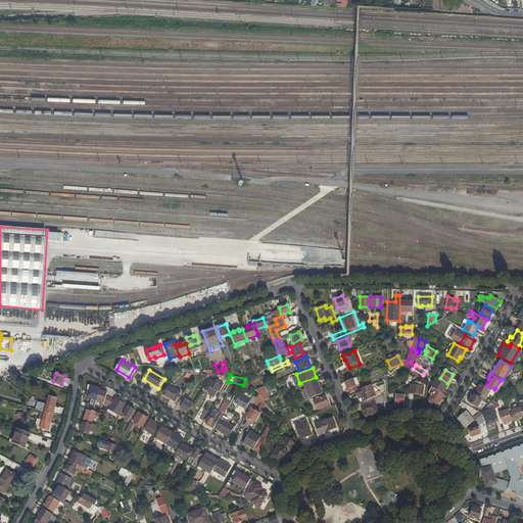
[(249,376),(245,378),(255,389),(260,387),(256,379),(253,381),(249,376)]
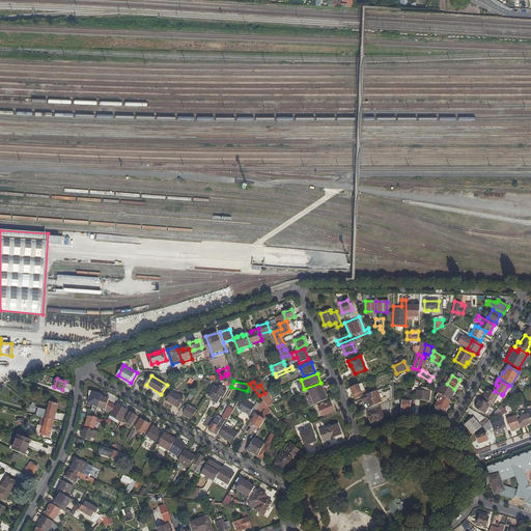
[(443,383),(438,392),(449,399),(455,390),(443,383)]
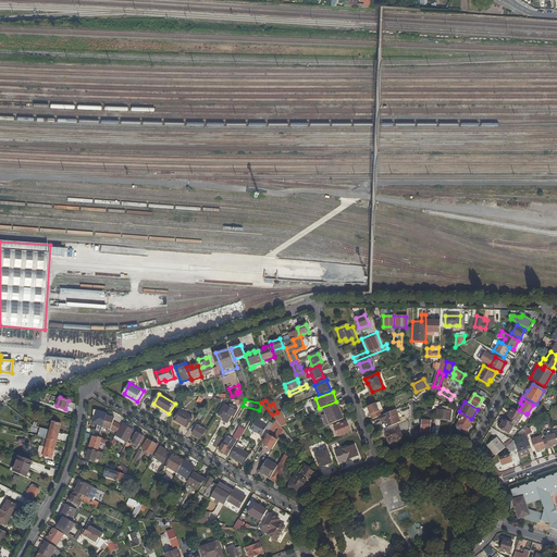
[(234,416),(237,410),(225,404),(219,415),(223,417),(224,418),(227,412),(233,415),(234,416)]
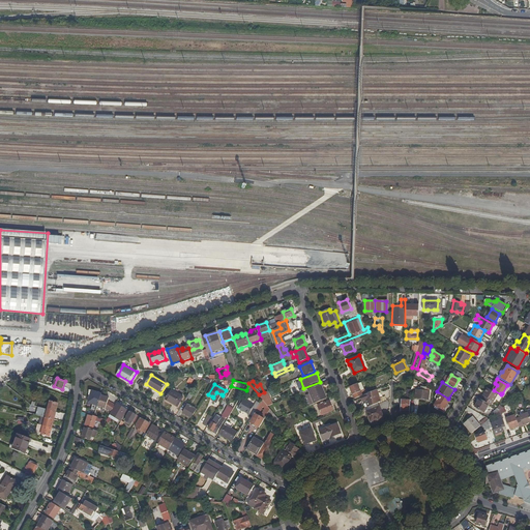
[(321,384),(308,389),(311,394),(314,404),(327,399),(321,384)]
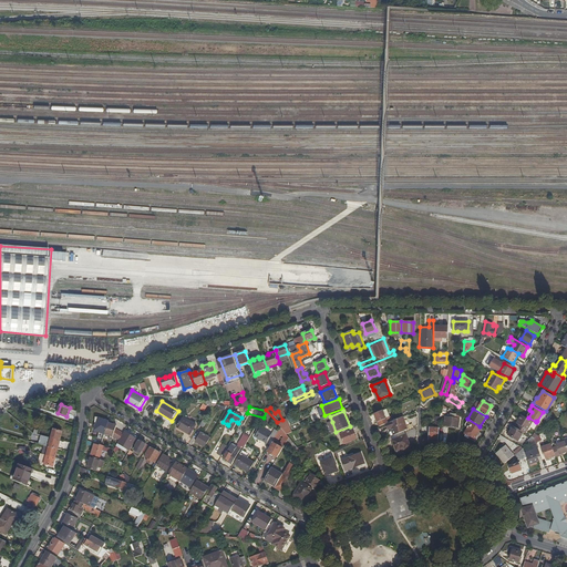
[(373,414),(379,426),(385,424),(392,421),(390,416),(389,418),(384,419),(381,411),(373,414)]
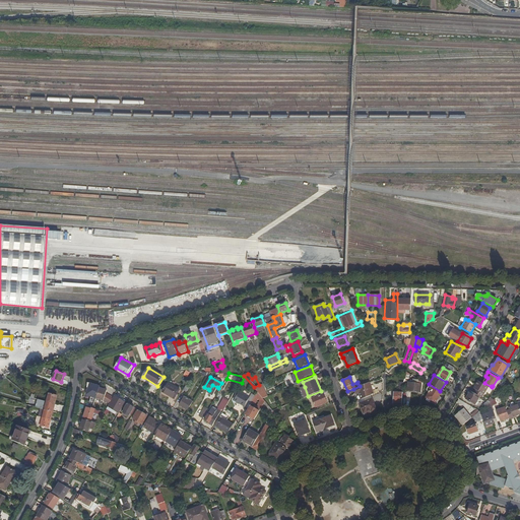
[(488,386),(477,380),(475,385),(476,386),(474,389),(475,389),(473,392),(479,396),(481,397),(488,386)]
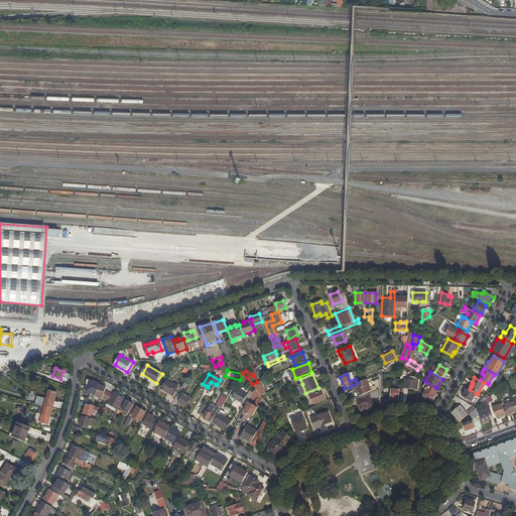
[(404,380),(404,388),(416,389),(417,378),(410,378),(409,381),(404,380)]
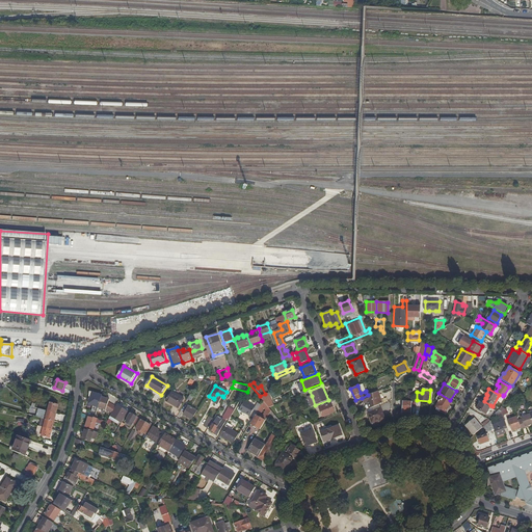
[(368,395),(362,398),(364,403),(366,402),(369,408),(373,406),(382,403),(377,391),(371,394),(368,395)]
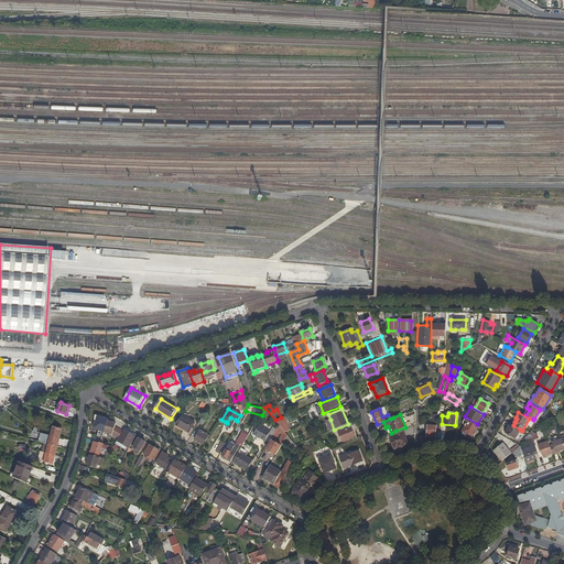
[(423,443),(434,443),(435,414),(432,416),(432,425),(424,425),(423,443)]
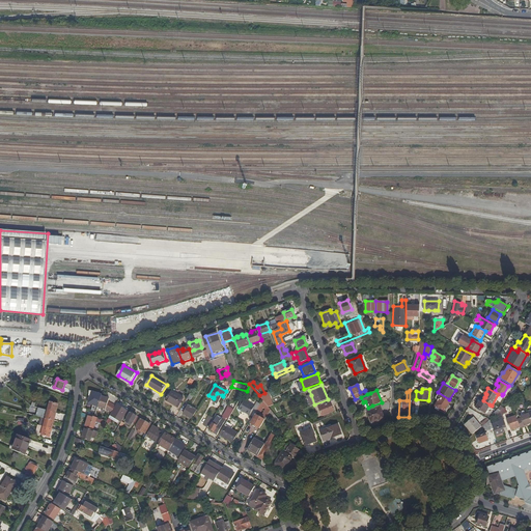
[(173,391),(167,400),(178,407),(184,397),(173,391)]
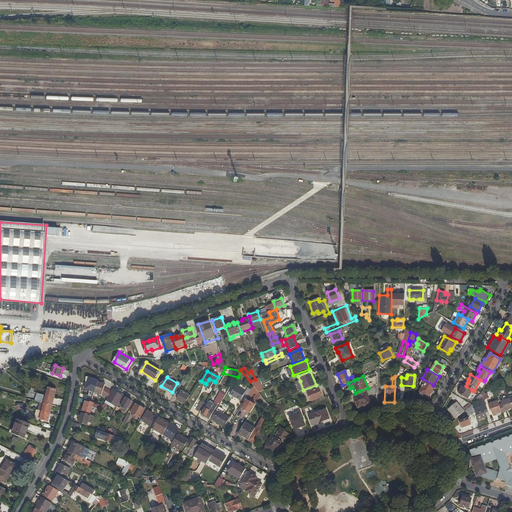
[(433,385),(422,378),(419,384),(421,385),(418,390),(428,396),(434,386),(433,385)]
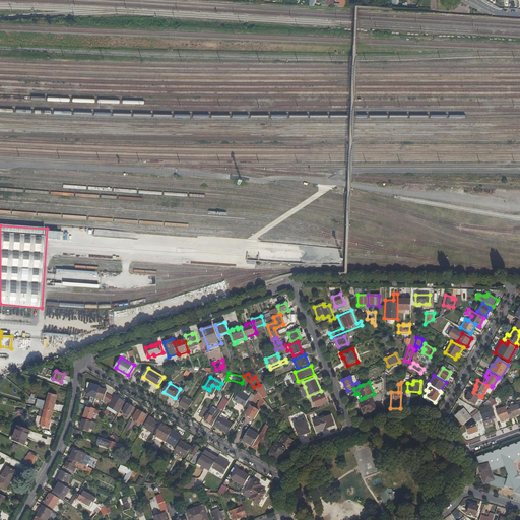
[(108,389),(101,387),(98,397),(96,398),(105,401),(108,389)]
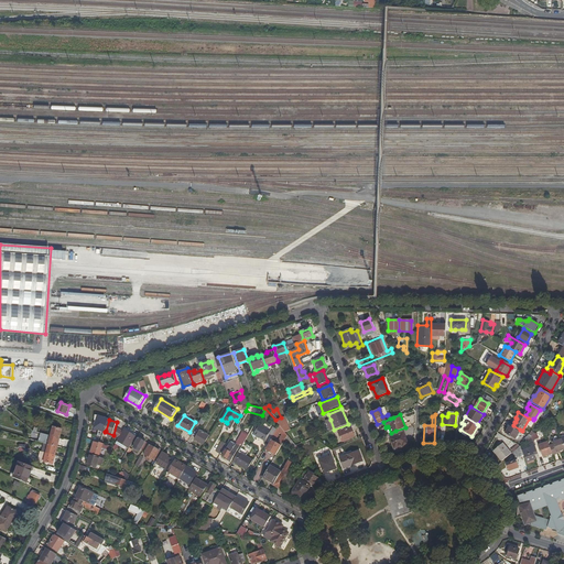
[(513,425),(510,423),(505,432),(514,438),(520,430),(513,425)]
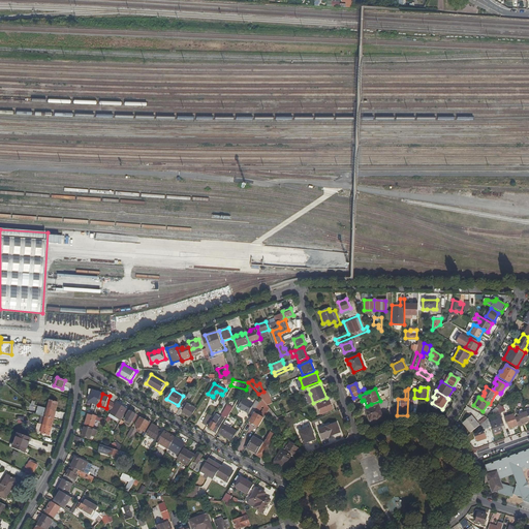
[(248,414),(251,416),(256,408),(260,402),(256,399),(253,404),(243,398),(238,407),(249,413),(248,414)]
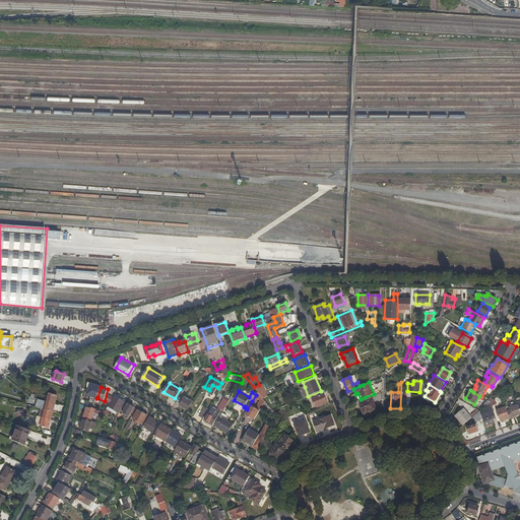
[(48,400),(56,402),(58,394),(50,392),(48,400)]
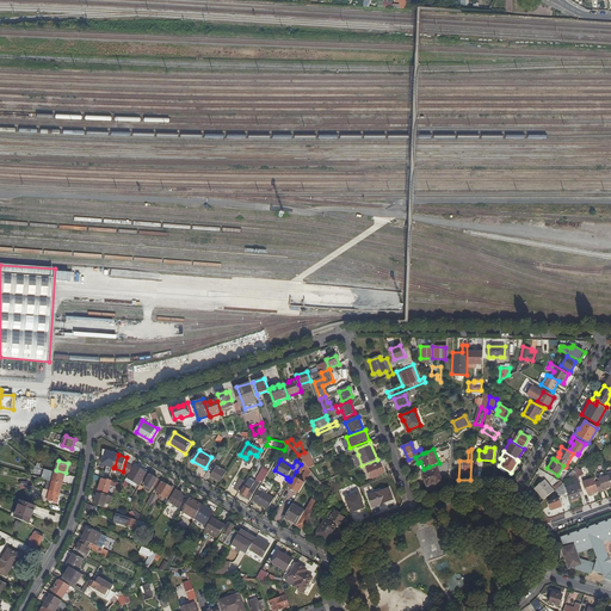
[(310,474),(312,470),(309,468),(302,461),(301,464),(296,471),(300,473),(303,467),(304,468),(307,470),(304,476),(304,477),(306,477),(307,479),(310,474)]
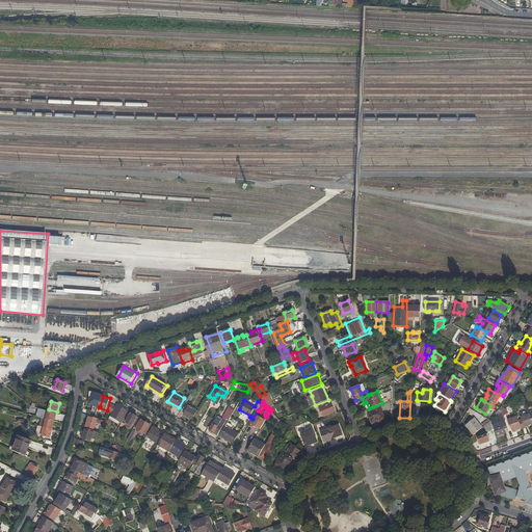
[(319,407),(322,417),(334,411),(330,403),(319,407)]
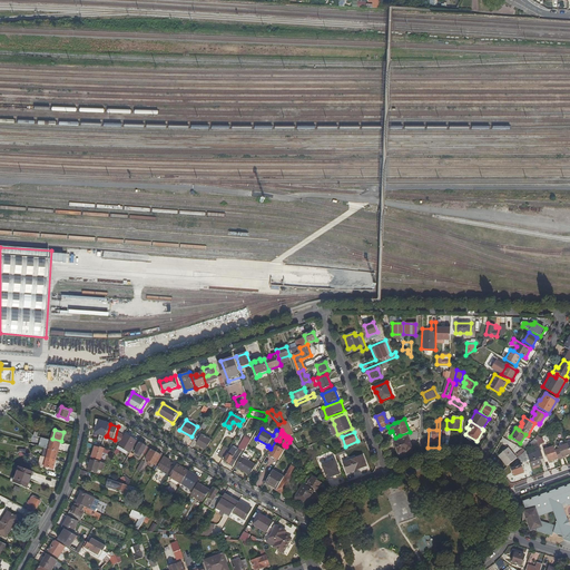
[(119,445),(130,453),(138,441),(127,433),(126,435),(120,443),(119,445)]
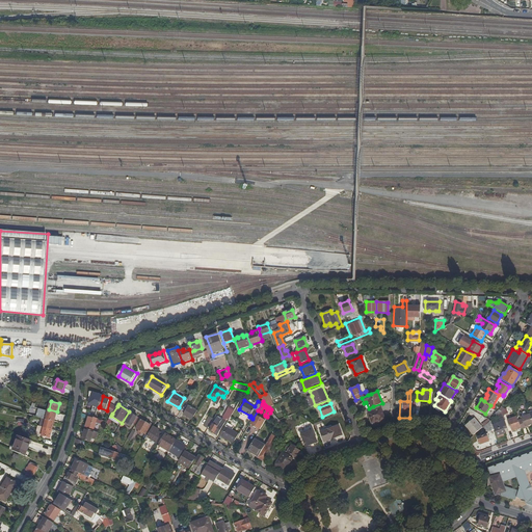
[(197,410),(189,406),(185,414),(192,419),(197,410)]
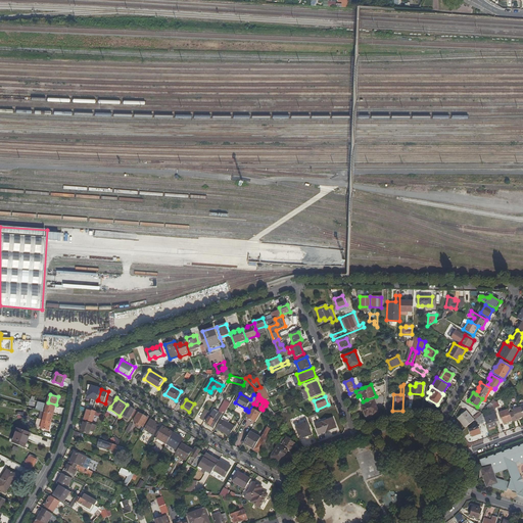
[(373,400),(361,406),(366,417),(378,412),(373,400)]
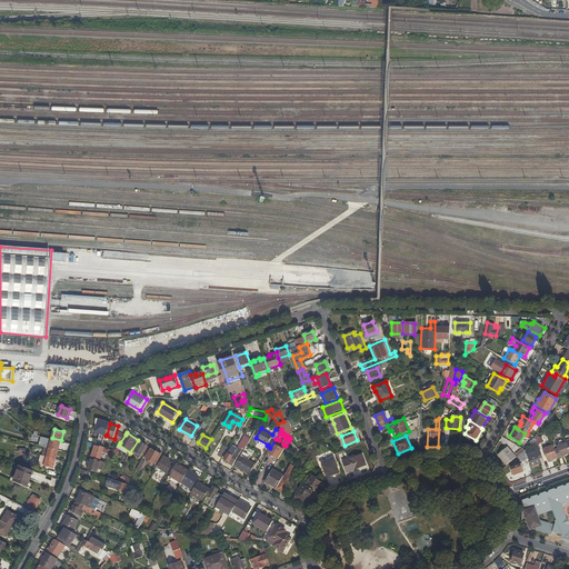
[(46,446),(59,449),(61,440),(52,438),(46,437),(43,445),(46,446)]
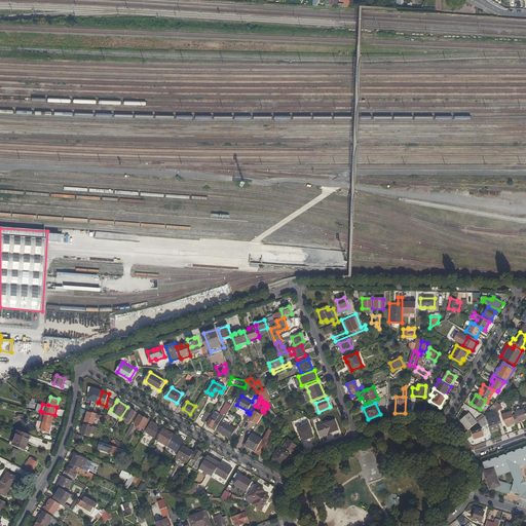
[(268,405),(267,408),(275,418),(276,415),(268,405)]
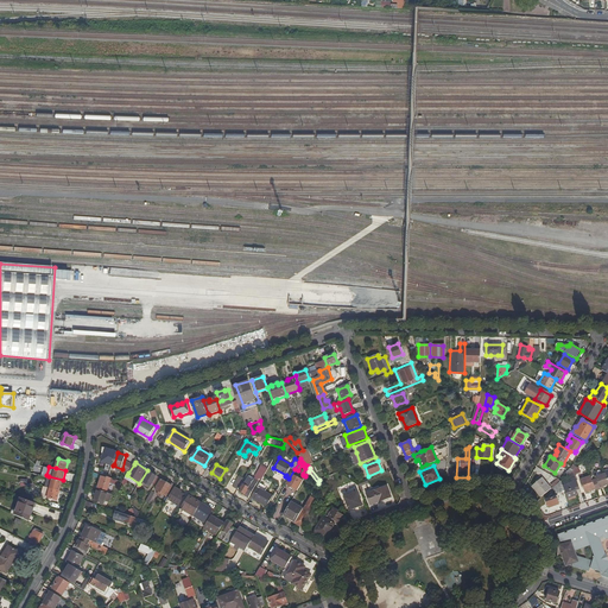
[(158,477),(150,473),(146,479),(147,479),(145,482),(152,487),(153,483),(154,482),(154,483),(158,477)]
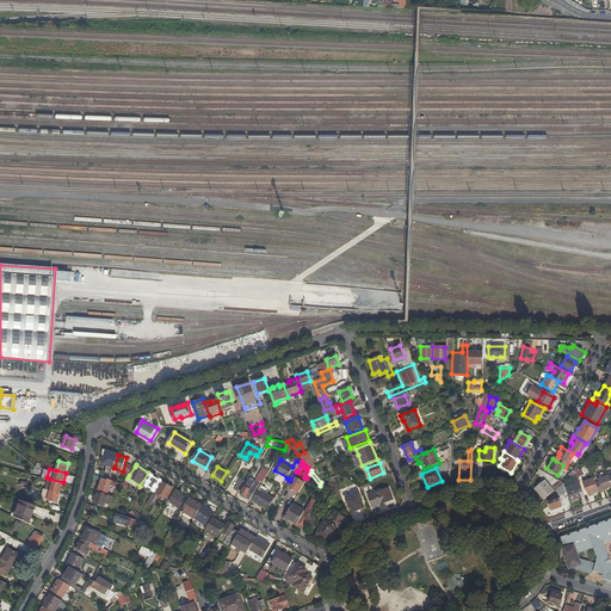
[(594,482),(598,491),(599,493),(603,492),(603,489),(608,488),(610,486),(610,481),(609,475),(598,479),(599,480),(594,482)]
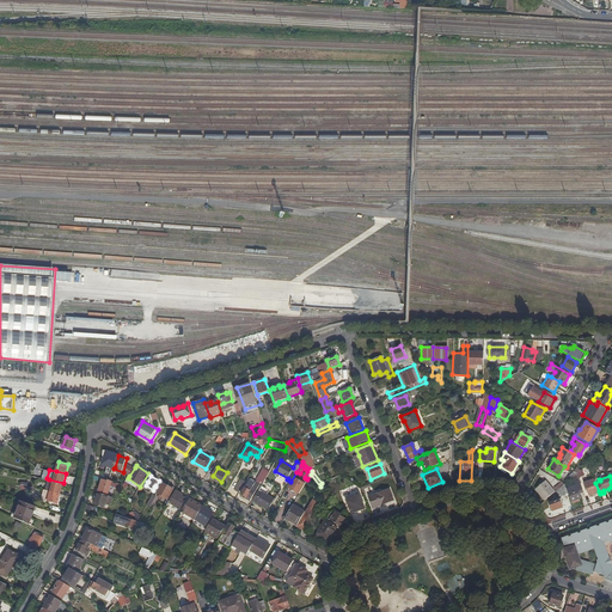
[(251,478),(249,477),(245,484),(240,491),(243,493),(245,487),(251,478)]
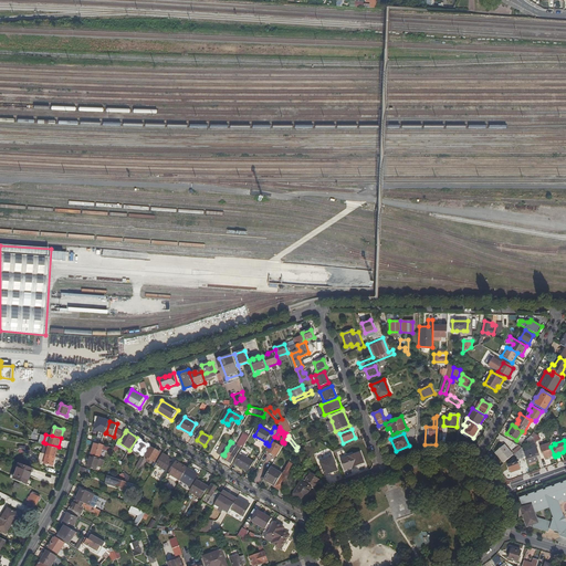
[(268,450),(278,456),(282,447),(281,446),(273,441),(268,450)]
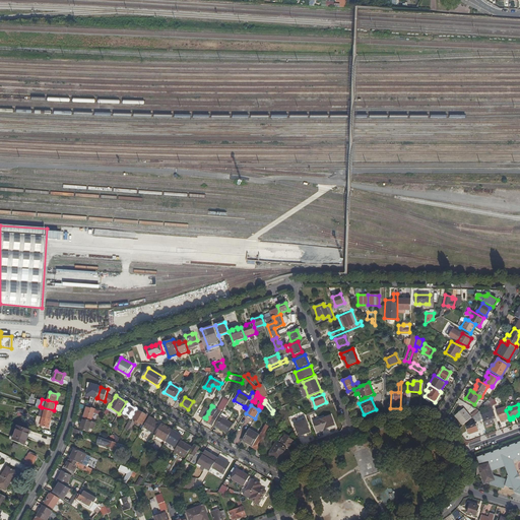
[(485,406),(479,411),(480,414),(489,411),(486,405),(485,406)]
